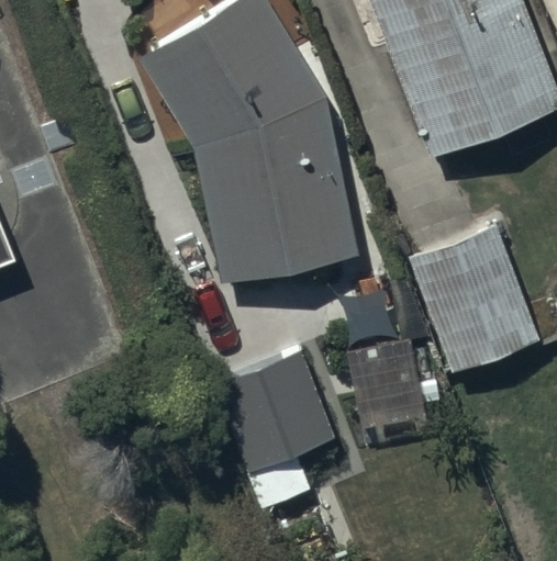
[(265,0),(236,0),(140,62),(197,152),(221,282),(357,255),(327,97),(265,0)]
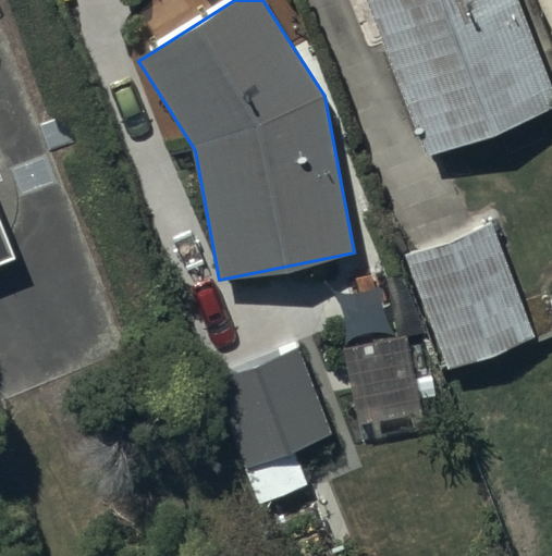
[(516,0),(364,0),(424,156),(551,107),(551,90),(516,0)]
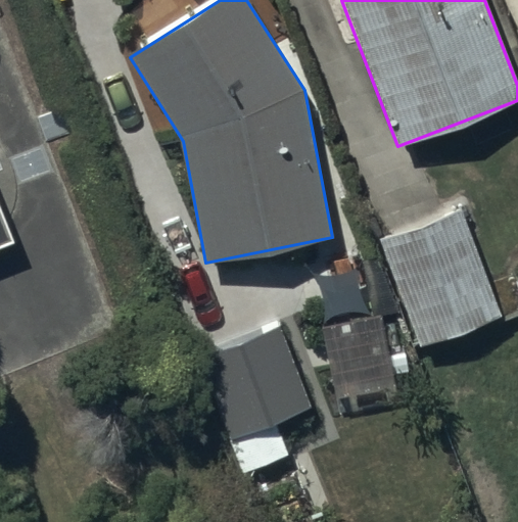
[(0,205),(0,248),(14,243),(0,205)]
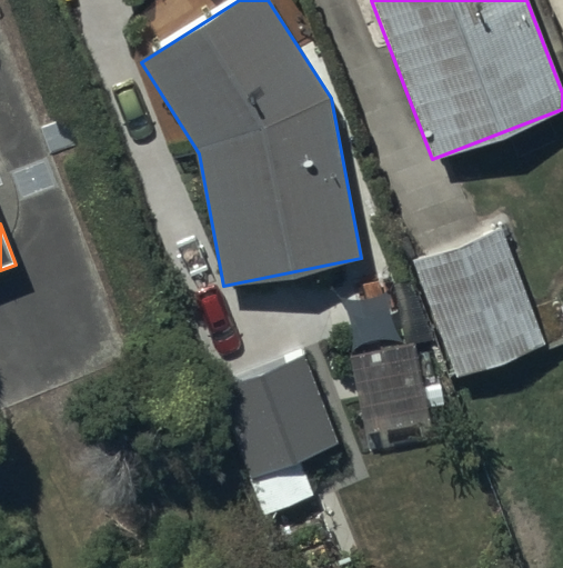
[(548,341),(502,229),(413,265),(459,377),(548,341)]
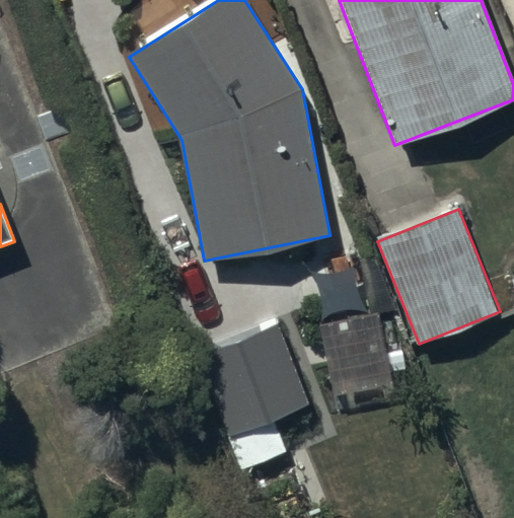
[(280,325),(197,357),(239,470),(290,451),(277,417),(309,404),(280,325)]
